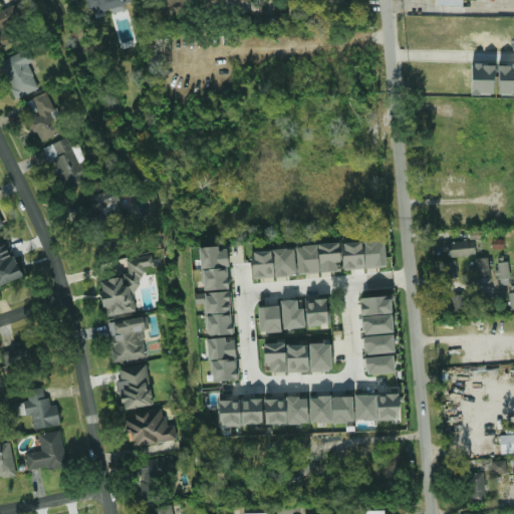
[(88,0),(93,17),(111,12),(111,14),(126,10),(125,4),(137,1),(136,0),(88,0)]
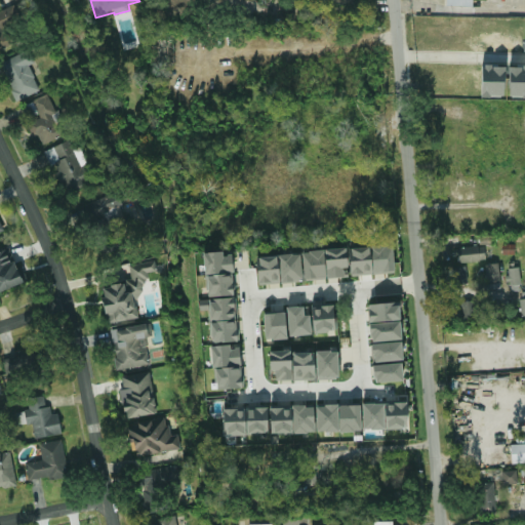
[(17,101),(40,90),(29,65),(33,64),(28,51),(1,63),(17,101)]
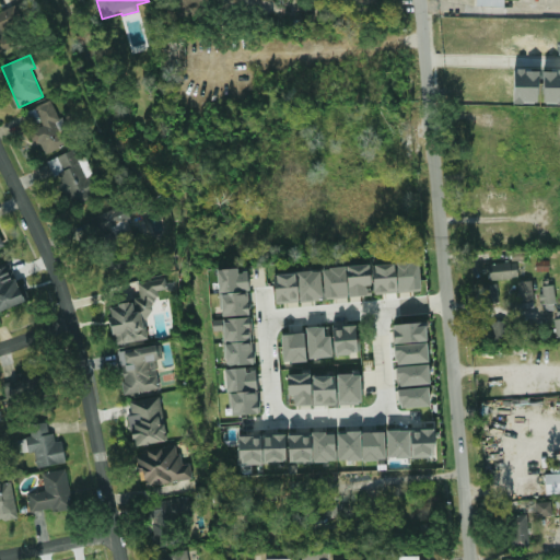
[(538,70),(514,70),(514,103),(538,103),(538,70)]
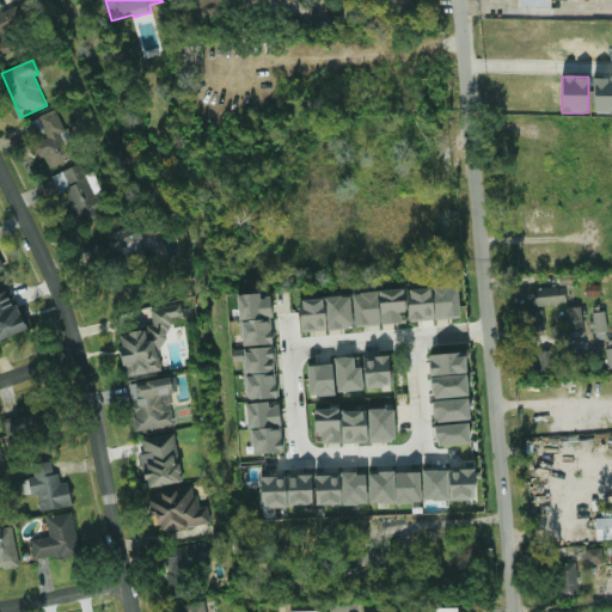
[(611,77),(593,78),(594,114),(611,114),(611,77)]
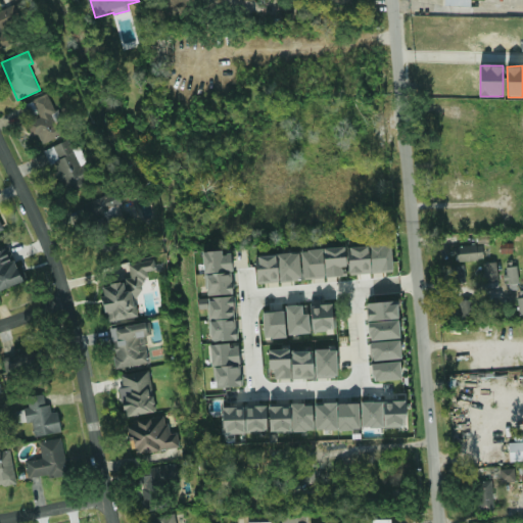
[(34,100),(41,117),(29,123),(33,134),(37,132),(42,144),(66,133),(49,93),(34,100)]
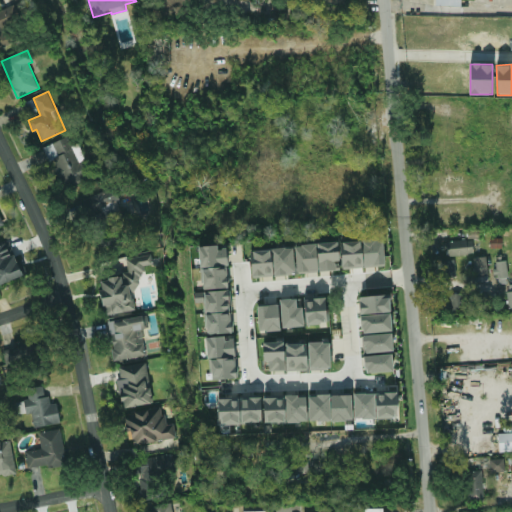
[(46,146),(64,189),(91,177),(77,144),(71,146),(68,137),(46,146)]
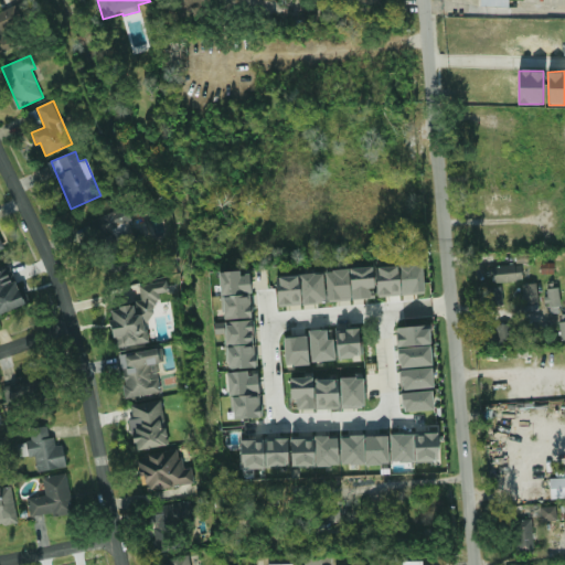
[(102,212),(103,232),(113,232),(113,245),(140,244),(140,237),(150,236),(149,226),(130,227),(130,211),(102,212)]
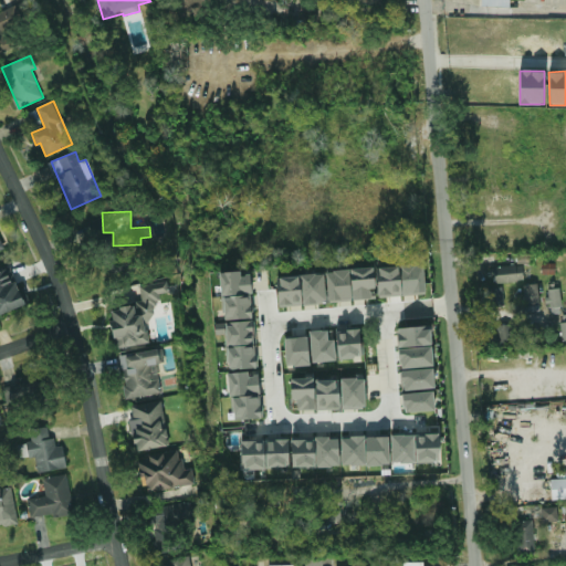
[(423,264),(377,266),(379,296),(425,294),(423,264)]
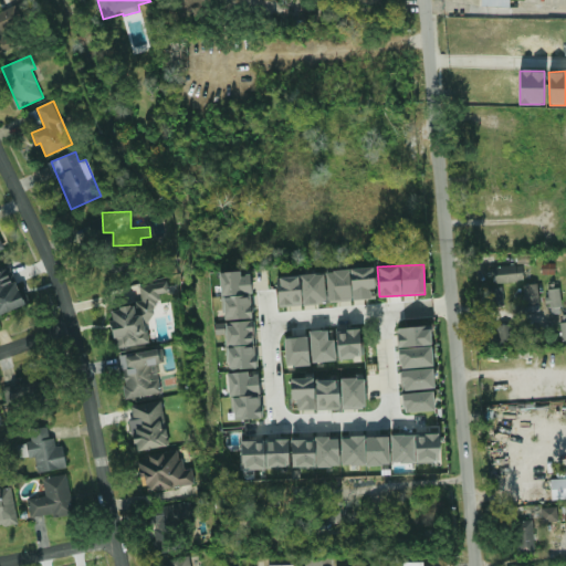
[(524,282),(523,265),(493,266),(494,283),(524,282)]
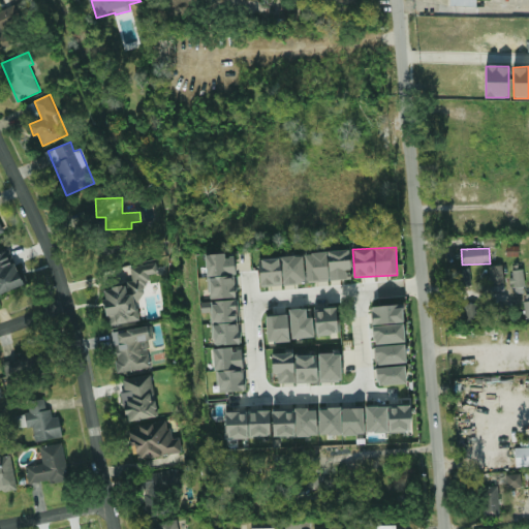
[(306,281),(350,280),(349,251),(305,252),(306,281)]
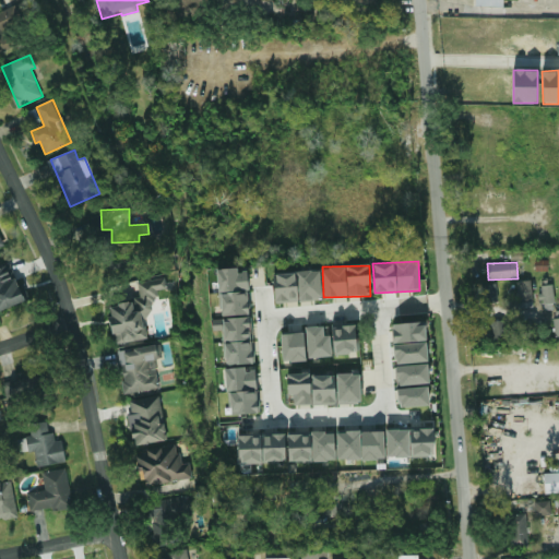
[(0,311),(24,302),(11,266),(0,270),(0,311)]
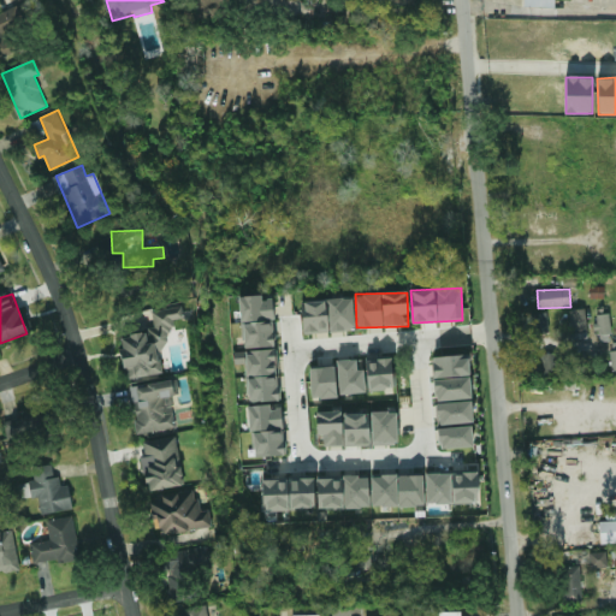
[(241,297),(243,348),(274,347),(272,296),(241,297)]
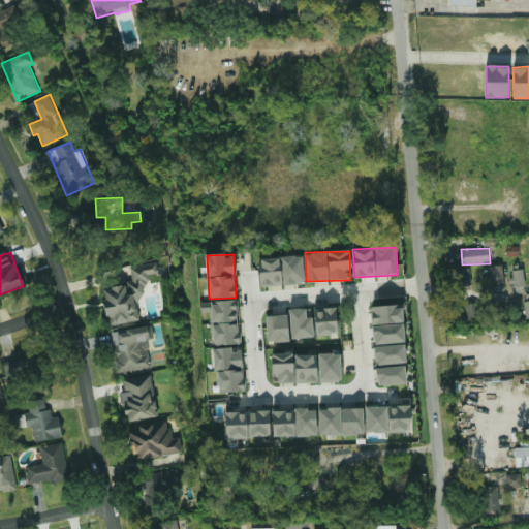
[(305,284),(304,256),(259,258),(260,286),(305,284)]
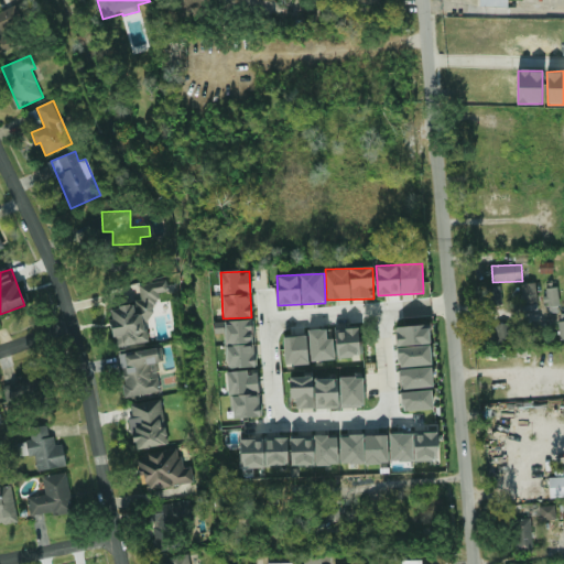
[(149,343),(145,320),(159,317),(154,293),(169,291),(166,280),(139,284),(142,303),(109,307),(116,347),(149,343)]
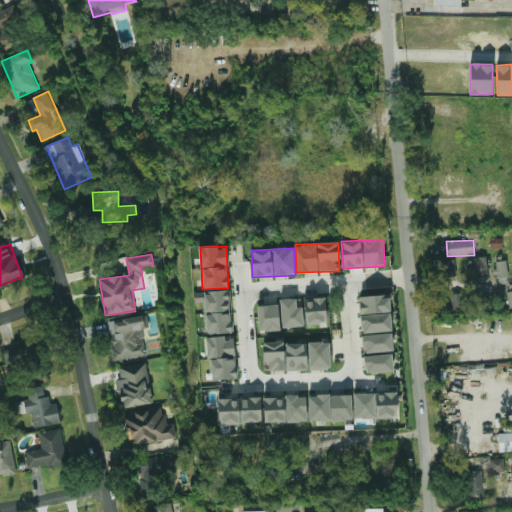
[(487,276),(487,257),(474,258),(475,276),(487,276)]
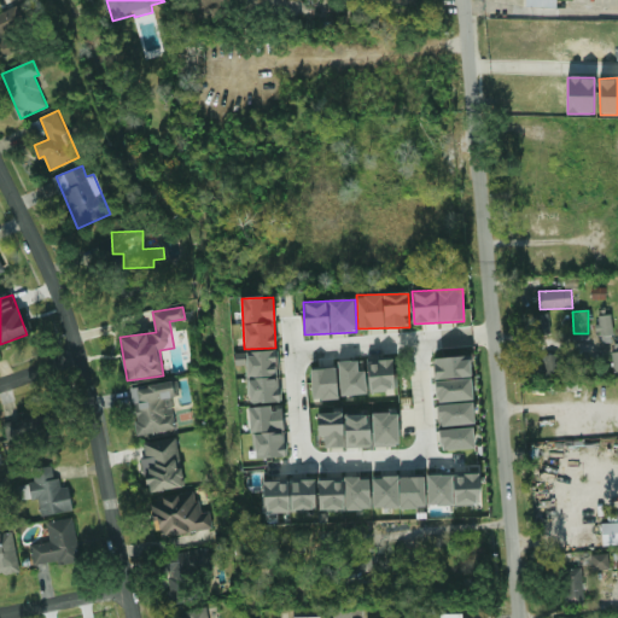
[(535,314),(535,334),(551,333),(549,314),(535,314)]
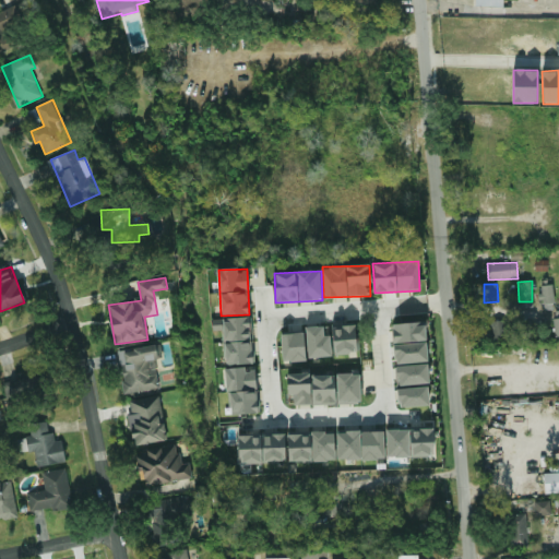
[(543,304),(555,302),(554,285),(542,285),(543,304)]
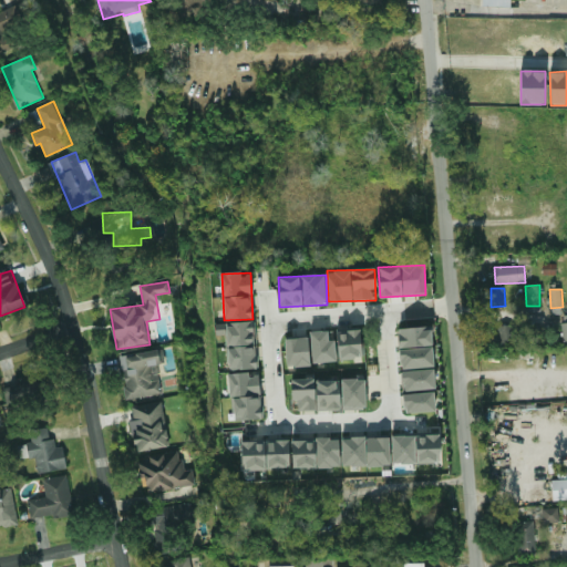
[(228,370),(257,369),(255,321),(226,322),(228,370)]
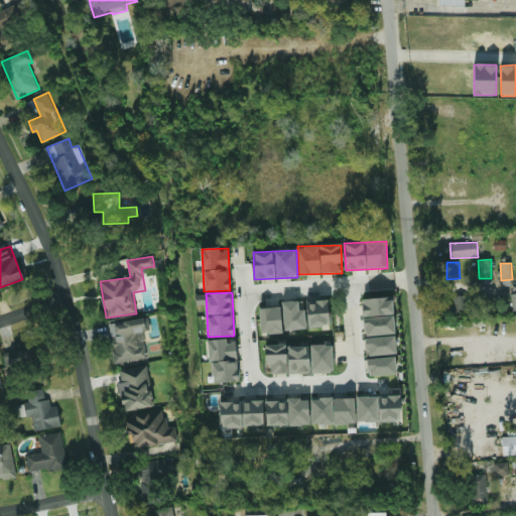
[(467,296),(455,295),(455,313),(466,313),(467,296)]
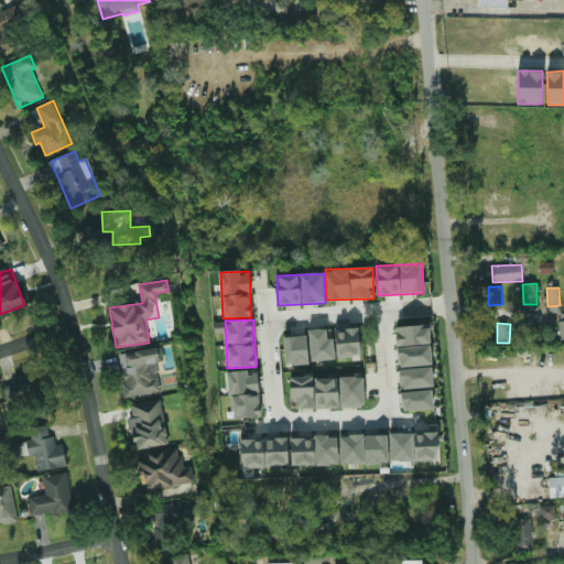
[(537,324),(525,324),(525,339),(538,339),(537,324)]
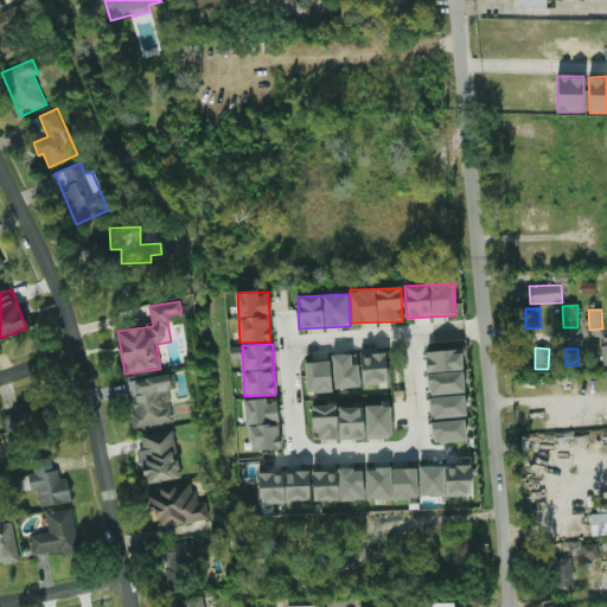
[(465,394),(462,350),(427,351),(428,395),(465,394)]
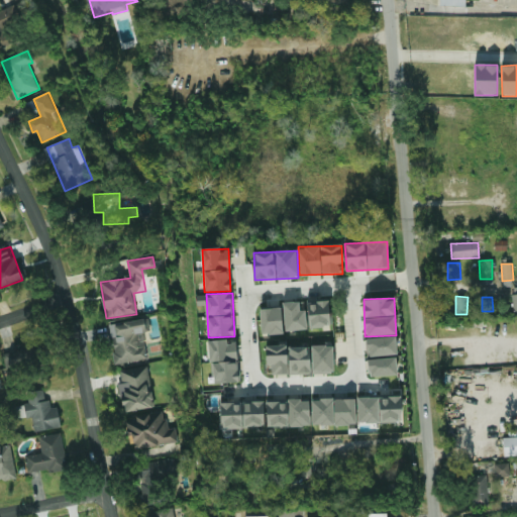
[(309,327),(330,327),(329,300),(308,301),(309,327)]
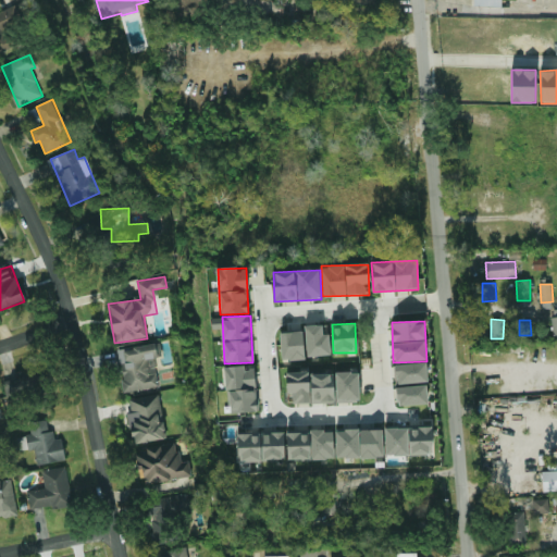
[(331,356),(330,334),(323,334),(323,325),(305,326),(307,357),(331,356)]
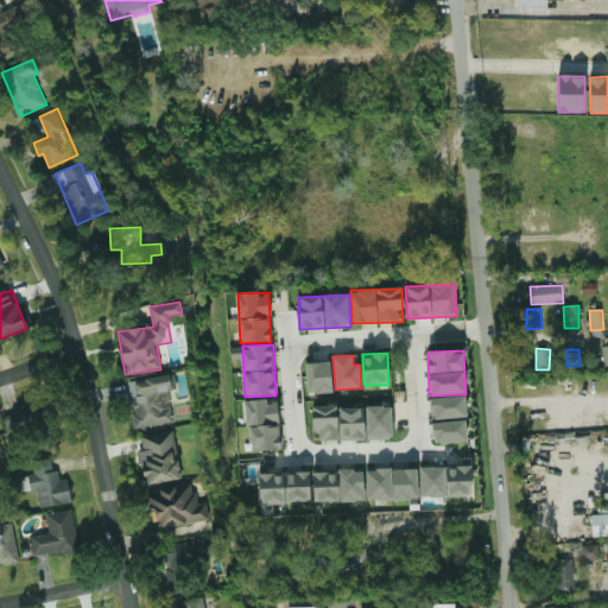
[(308,394),(333,393),(331,362),(306,363),(308,394)]
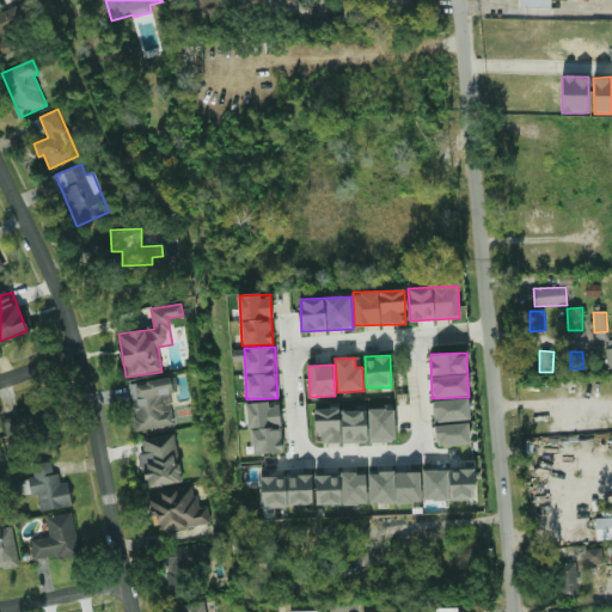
[(136,432),(176,426),(169,379),(129,385),(136,432)]
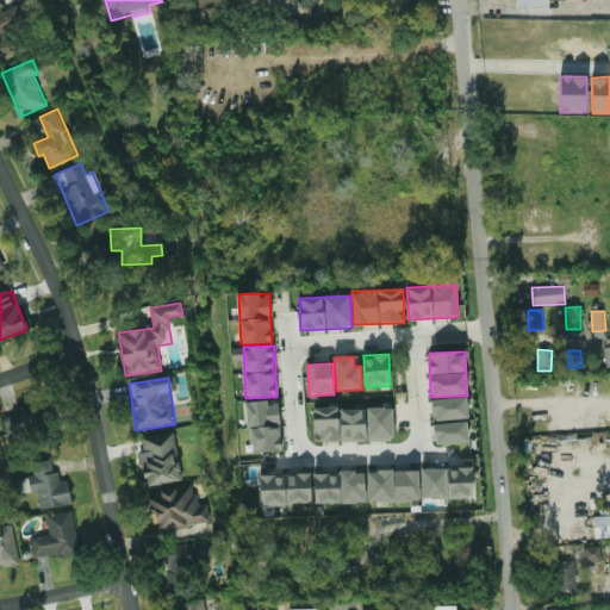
[(468,419),(467,398),(433,399),(434,421),(468,419)]
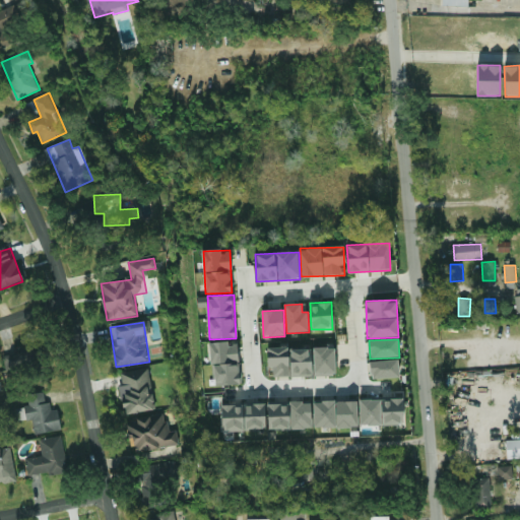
[(211,342),(213,386),(240,385),(238,341),(211,342)]
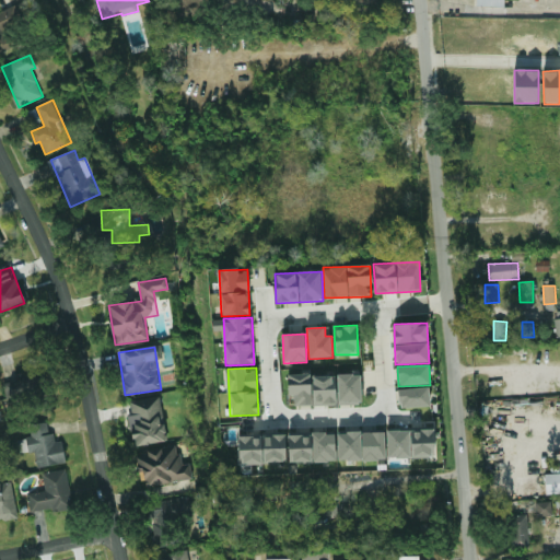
[(312,405),(312,374),(288,374),(288,395),(294,395),(294,405),(312,405)]
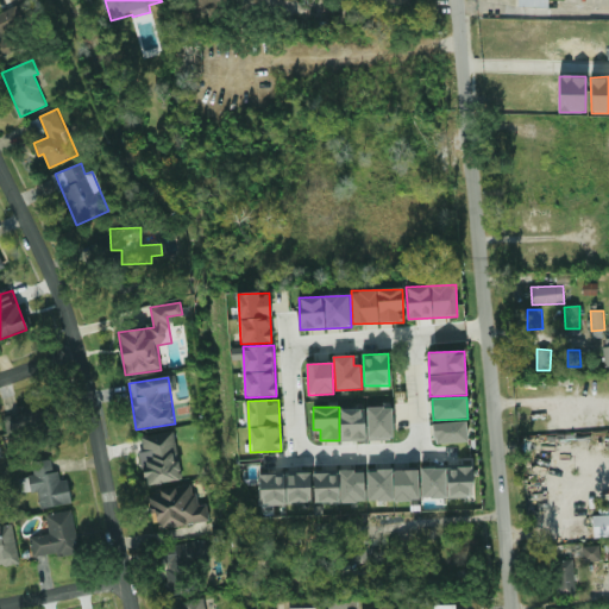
[(369,440),(394,439),(393,407),(368,408),(369,440)]
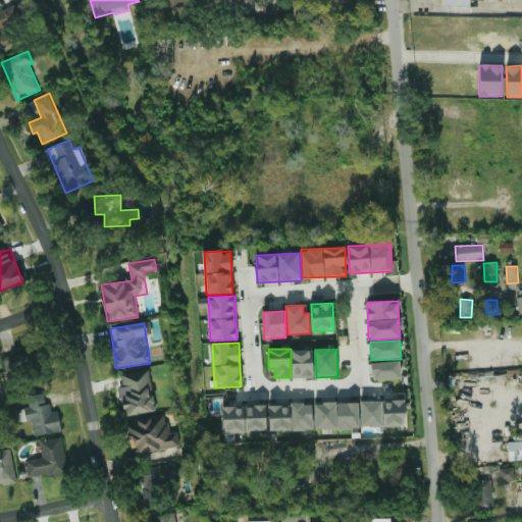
[(292,352),(292,378),(313,377),(313,351),(292,352)]
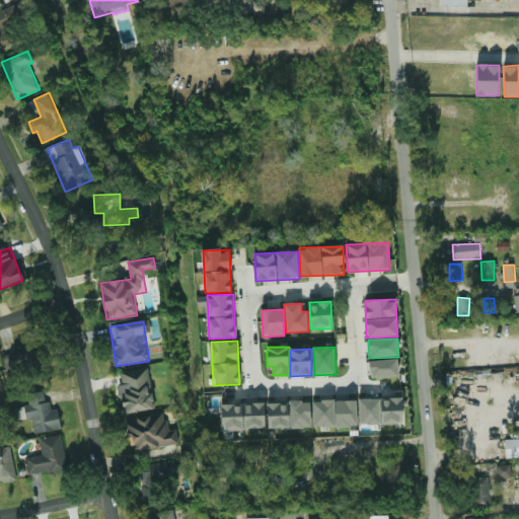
[(33,369),(32,352),(5,354),(6,371),(33,369)]
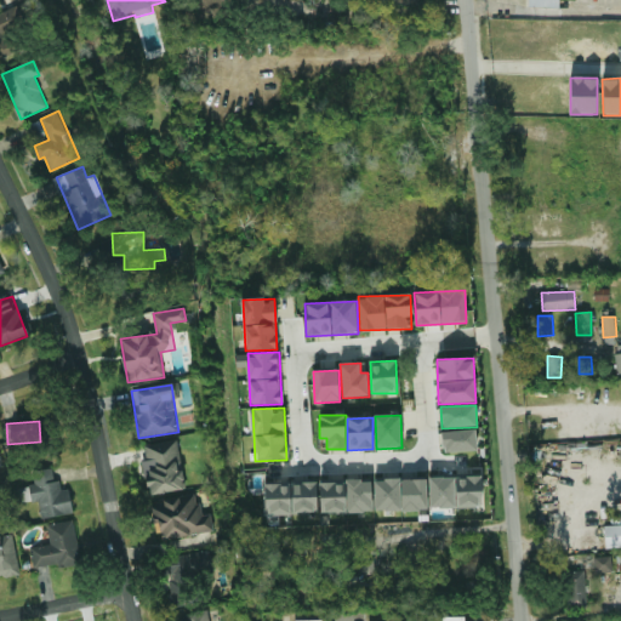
[(477,429),(443,431),(443,453),(477,451),(477,429)]
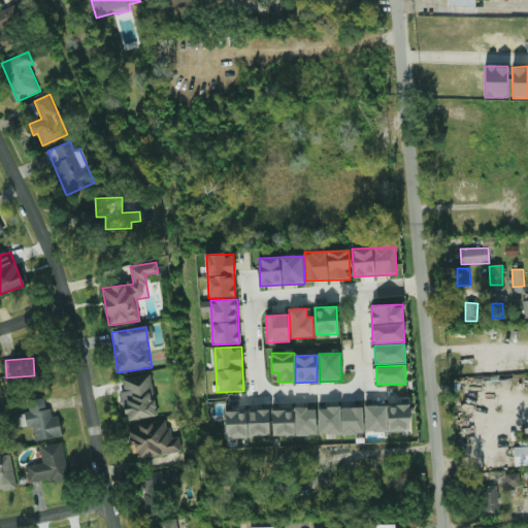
[(123,378),(125,392),(122,392),(127,421),(158,416),(151,373),(123,378)]
